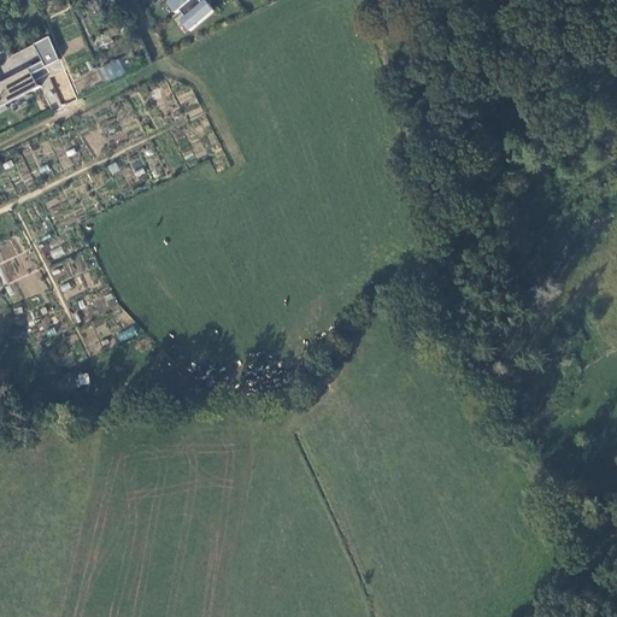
[(178,12),(183,9),(192,0),(172,0),(170,1),(178,12)]
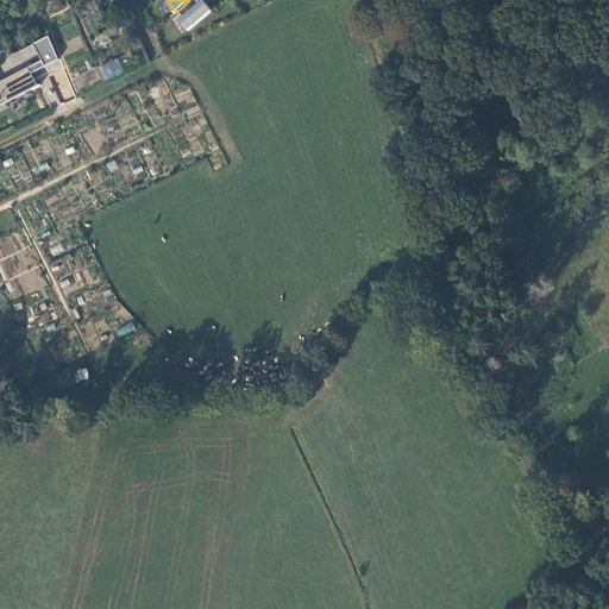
[(189,0),(181,8),(186,16),(182,19),(189,29),(213,8),(206,0),(189,0)]
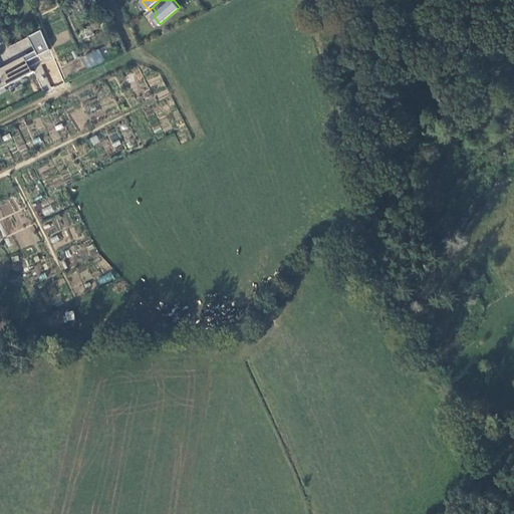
[(39,55),(51,49),(42,30),(30,36),(37,52),(39,55)]
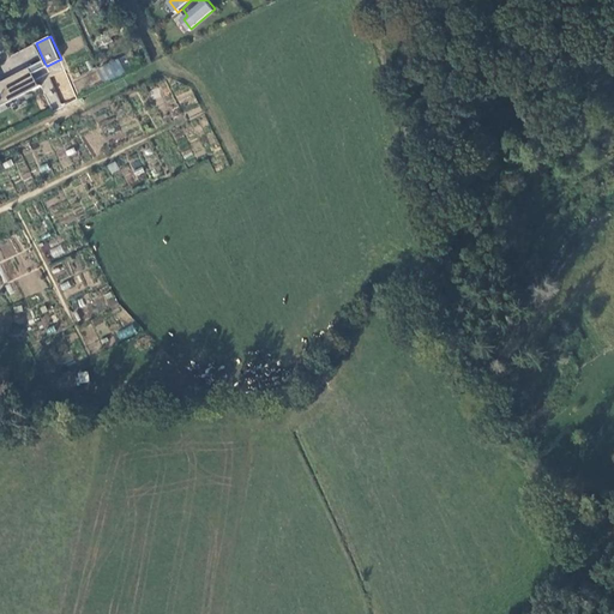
[(100,70),(107,84),(125,74),(118,61),(100,70)]
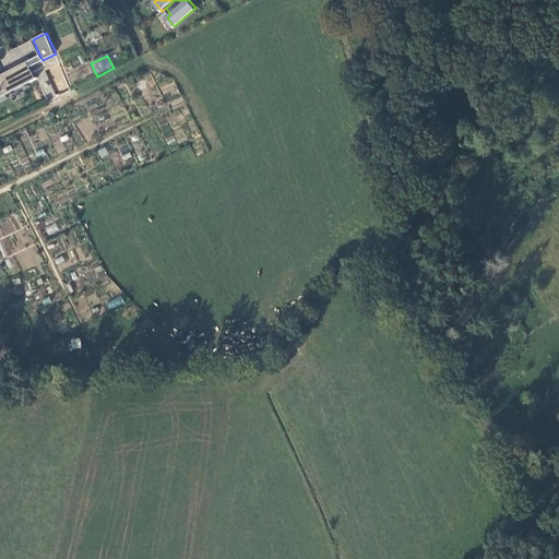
[(0,95),(37,78),(32,66),(31,62),(0,78),(0,95)]
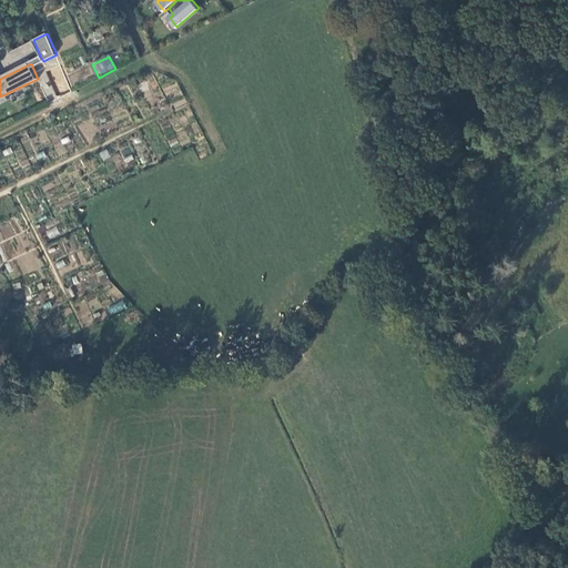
[(57,226),(46,231),(50,240),(60,234),(57,226)]
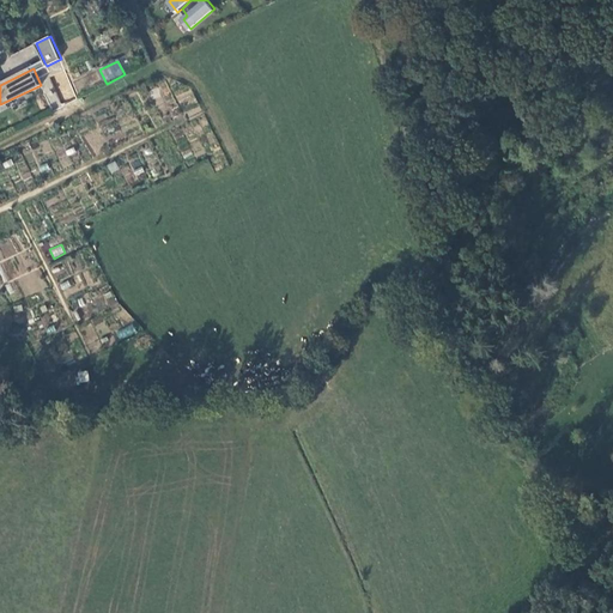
[(120,340),(135,332),(132,325),(116,332),(120,340)]
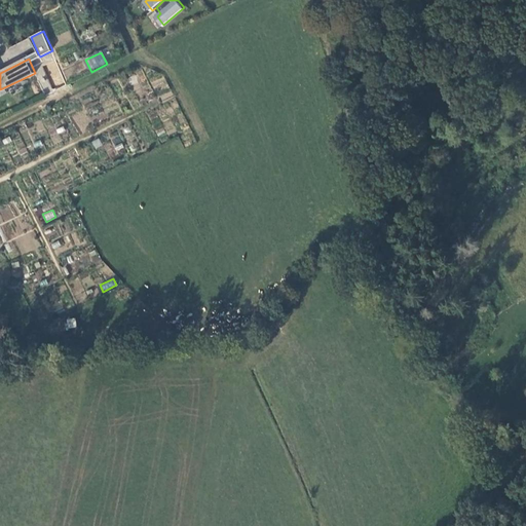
[(67,320),(68,328),(76,327),(75,318),(67,320)]
